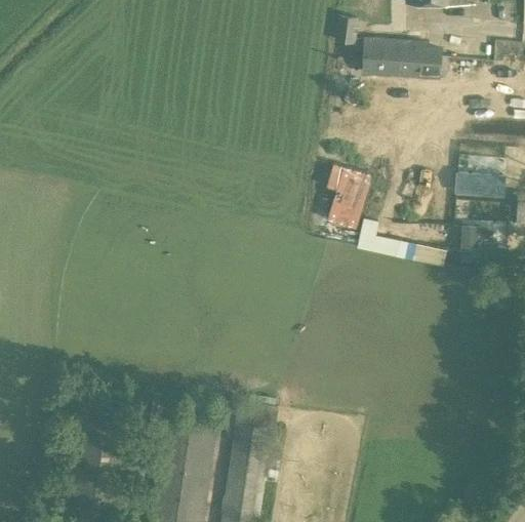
[(355,45),(358,16),(338,13),(334,43),(355,45)]
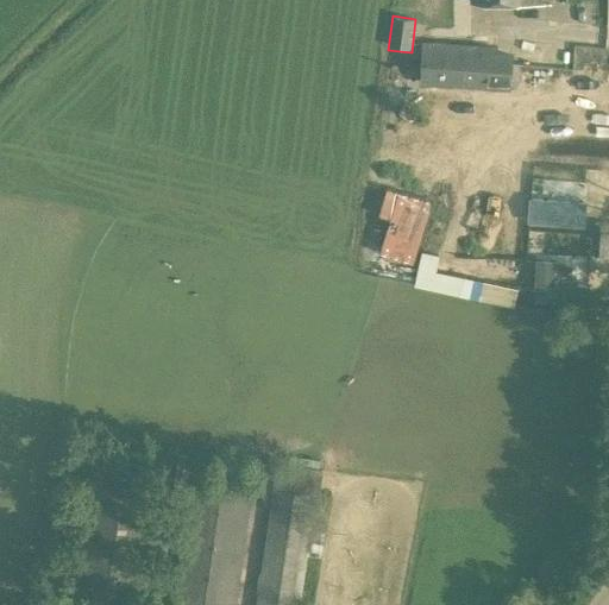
[(508,94),(509,52),(422,48),(420,88),(508,94)]
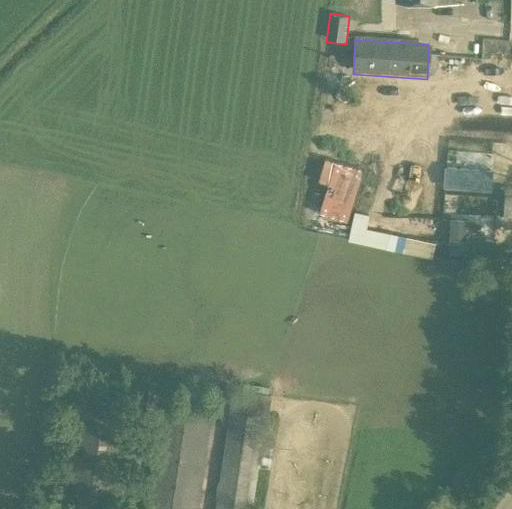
[(355,212),(348,242),(433,260),(437,243),(369,229),(372,215),(355,212)]
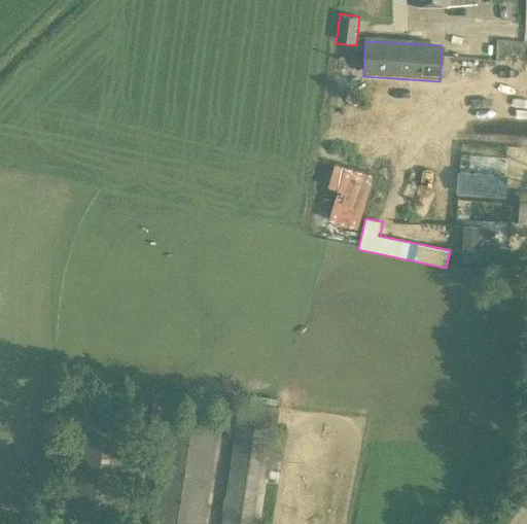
[(125,523),(142,411),(73,400),(55,523),(125,523)]
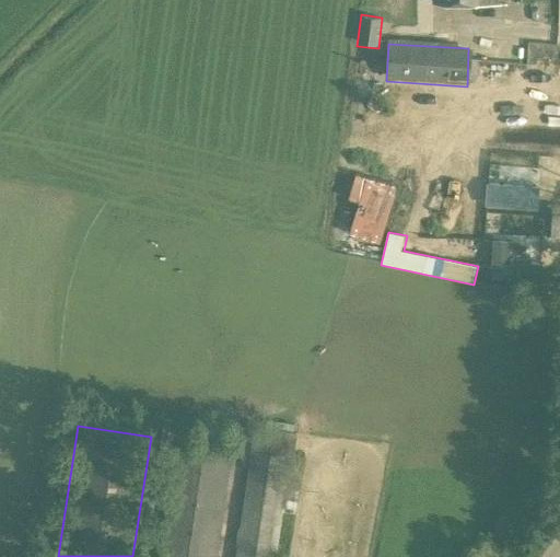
[(216,556),(232,450),(174,440),(156,556),(216,556)]
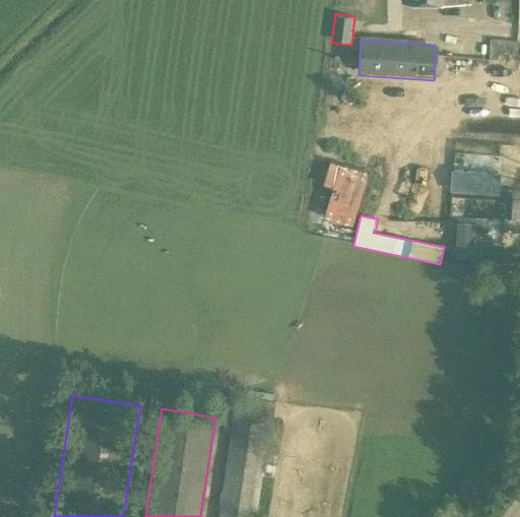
[(255,516),(270,426),(232,419),(216,516),(255,516)]
